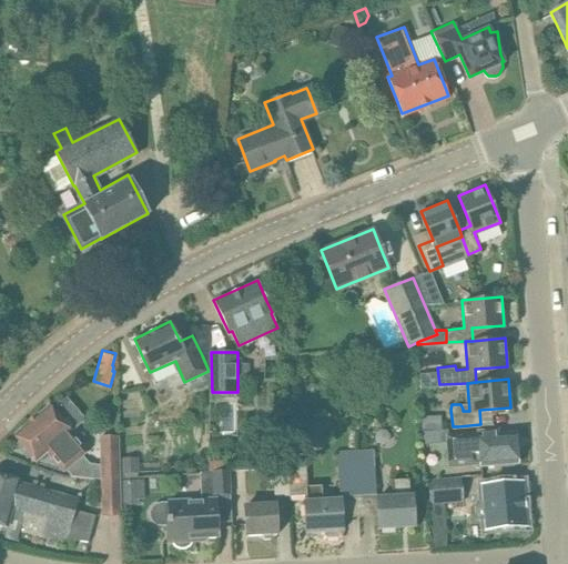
[(49,404),(14,433),(37,459),(46,451),(62,472),(67,469),(72,475),(101,479),(121,477),(121,475),(121,471),(121,456),(120,434),(100,435),(101,463),(90,461),(84,453),(88,451),(70,430),(85,418),(67,395),(51,408),(49,404)]
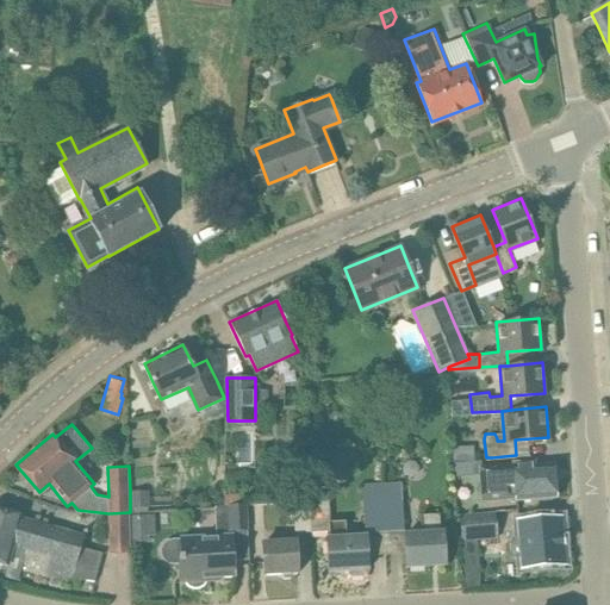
[(473,444),(452,446),(453,460),(473,459),(473,444)]
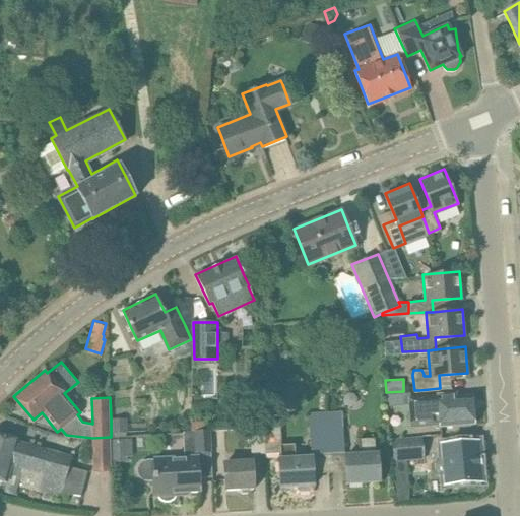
[(408,397),(410,428),(474,423),(471,394),(456,396),(456,392),(437,393),(437,395),(408,397)]
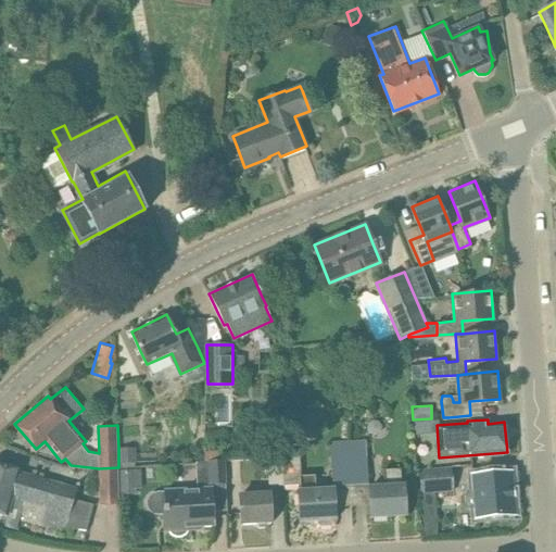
[(281,436),(270,436),(272,455),(282,454),(282,448),(281,436)]
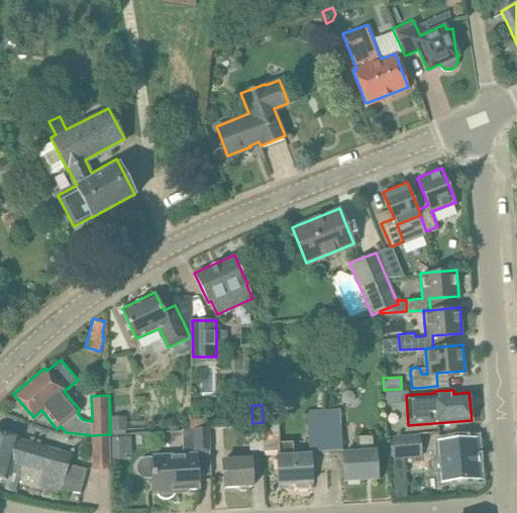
[(326,448),(343,447),(340,408),(324,409),(326,448)]
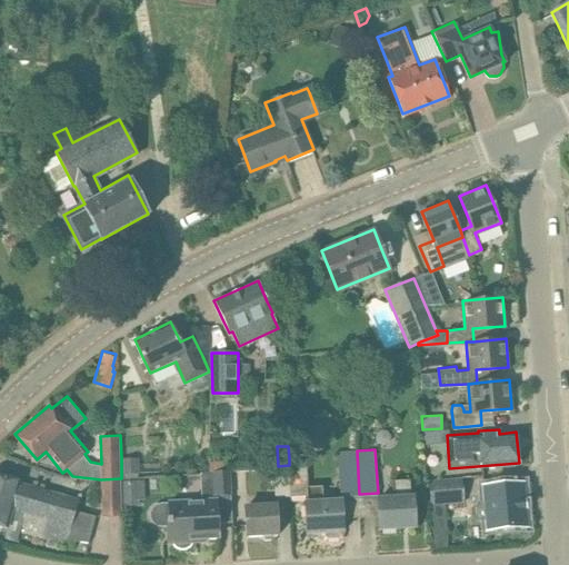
[(341,495),(359,494),(357,450),(339,450),(341,495)]
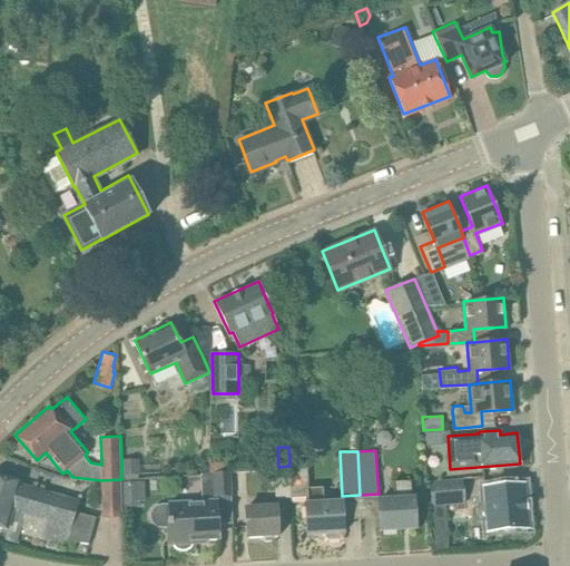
[(138,458),(121,458),(121,472),(137,472),(138,472),(138,458)]
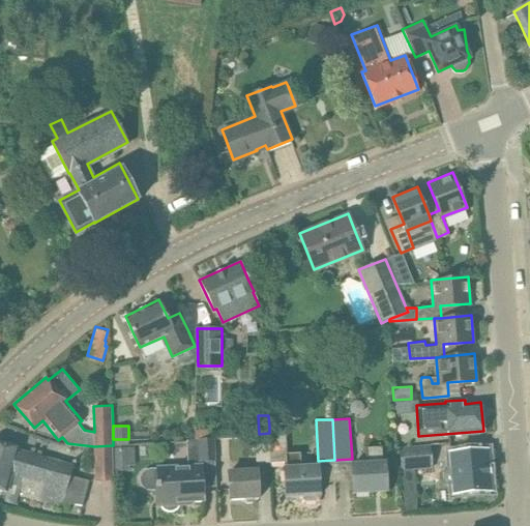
[(299,450),(287,451),(287,427),(269,427),(269,433),(270,461),(286,460),(286,466),(284,466),(285,474),(286,495),(320,493),(319,472),(318,465),(300,465),(299,450)]
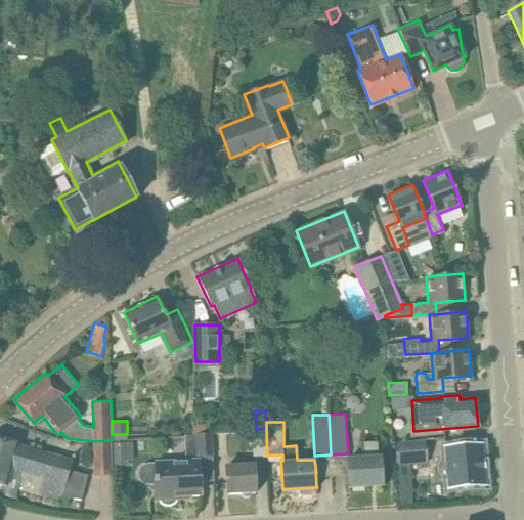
[(254,457),(267,456),(266,428),(256,429),(252,429),(254,457)]
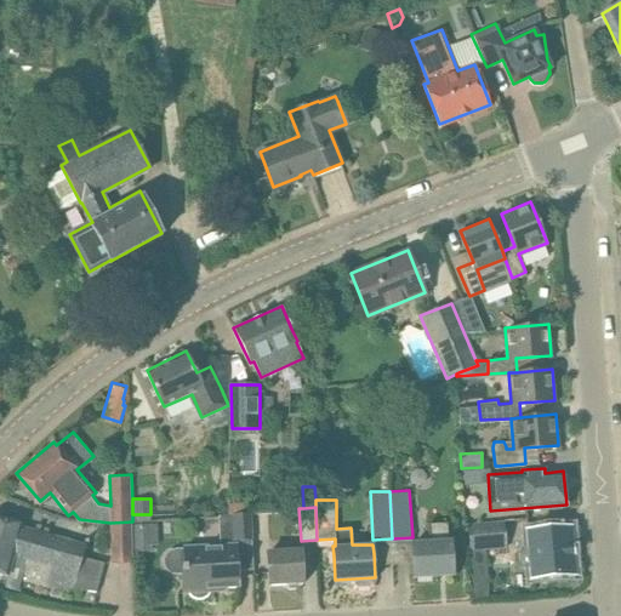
[(218,514),(220,540),(251,537),(250,512),(218,514)]
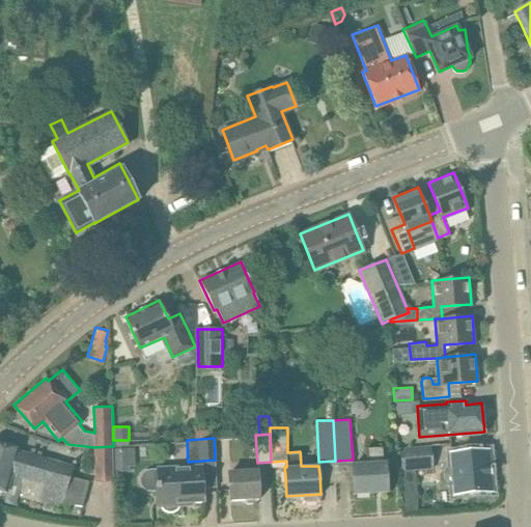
[(19,449),(19,448),(0,442),(0,489),(7,492),(7,491),(61,506),(74,465),(64,462),(19,449)]
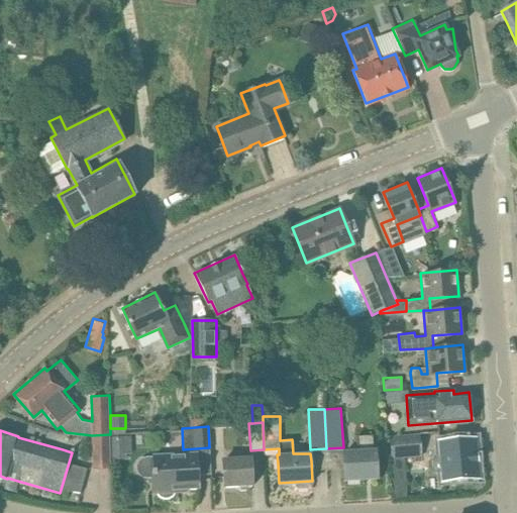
[(390,434),(392,456),(422,454),(420,432),(390,434)]
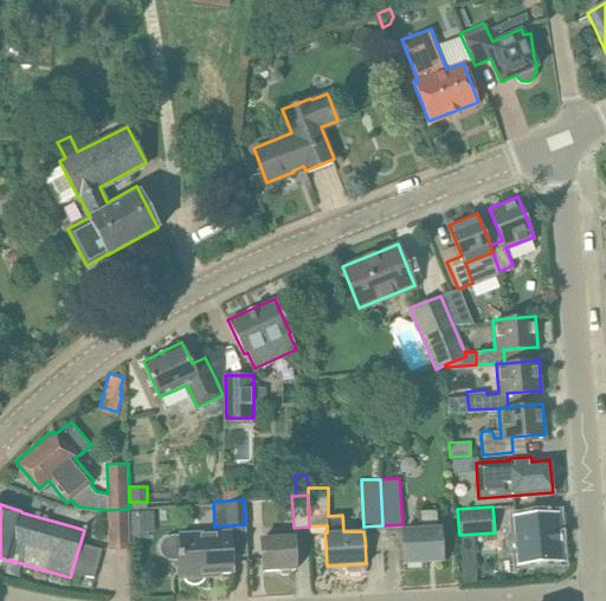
[(129,509),(108,510),(109,547),(130,547),(129,510),(129,509)]
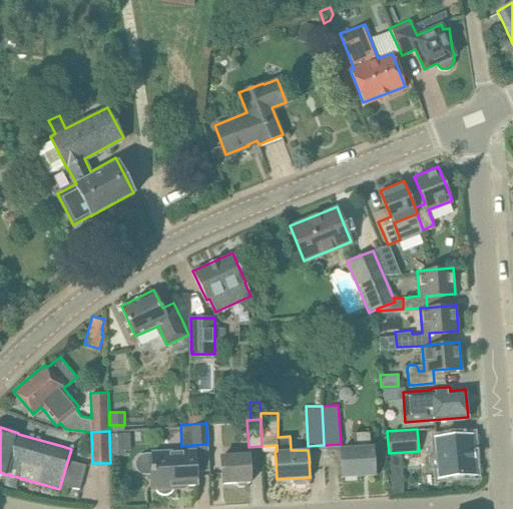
[(374,474),(373,454),(373,447),(370,447),(369,431),(353,432),(354,447),(340,448),(341,455),(342,475),(374,474)]
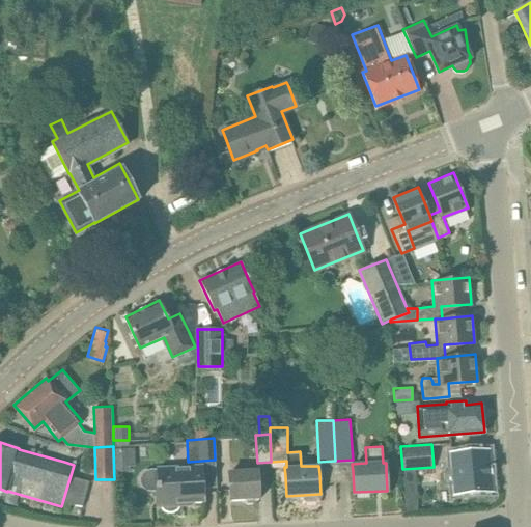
[(452,468),(444,469),(445,483),(453,482),(454,493),(492,490),(488,448),(450,451),(452,468)]
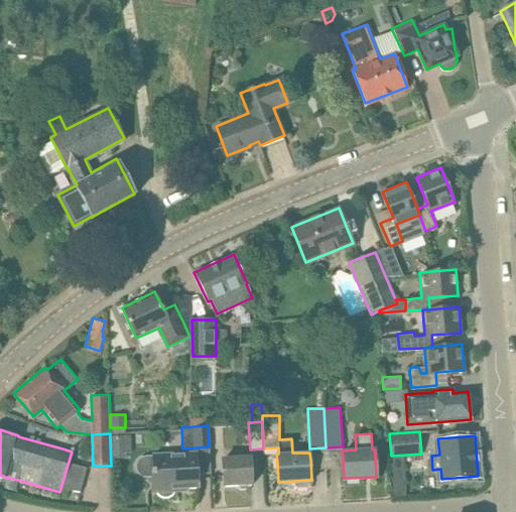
[(198,486),(196,452),(153,454),(148,455),(144,457),(142,460),(140,464),(141,469),(142,472),(145,474),(152,477),(153,491),(157,491),(159,493),(162,494),(165,494),(169,492),(172,490),(174,490),(174,488),(198,486)]
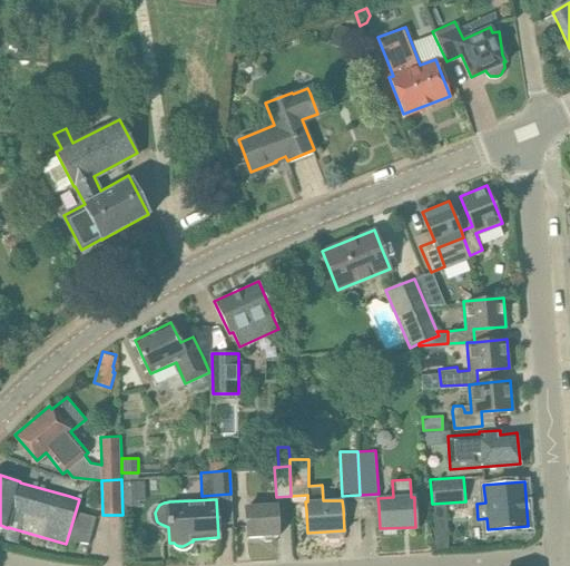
[(278,534),(277,511),(276,505),(245,507),(245,514),(246,536),(278,534)]
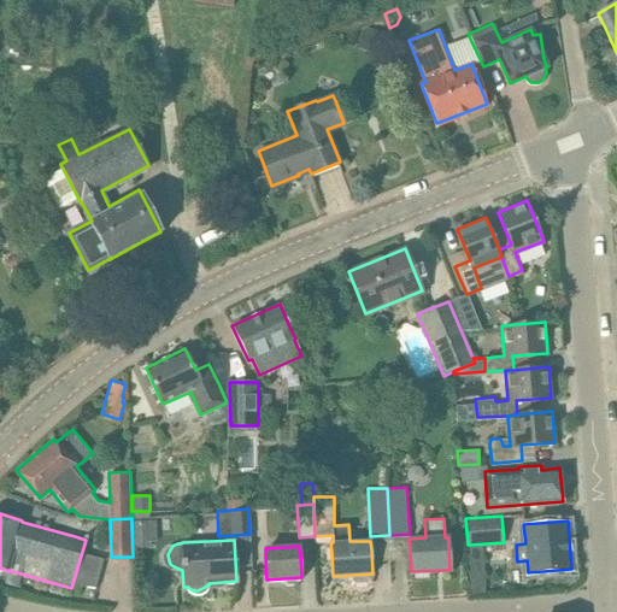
[(469,554),(474,588),(486,587),(481,552),(469,554)]
